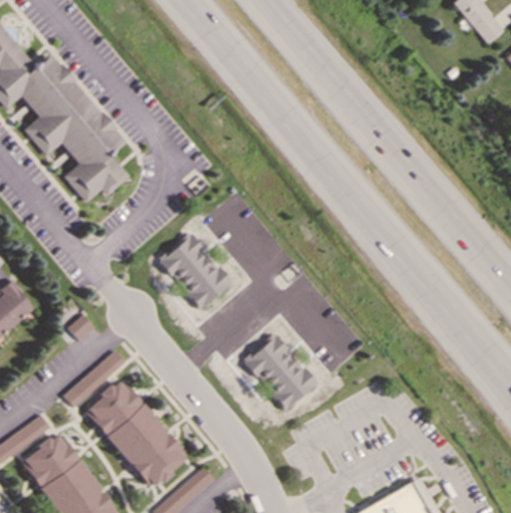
[(452,0),(486,43),(503,29),(480,1),(481,0),(452,0)]
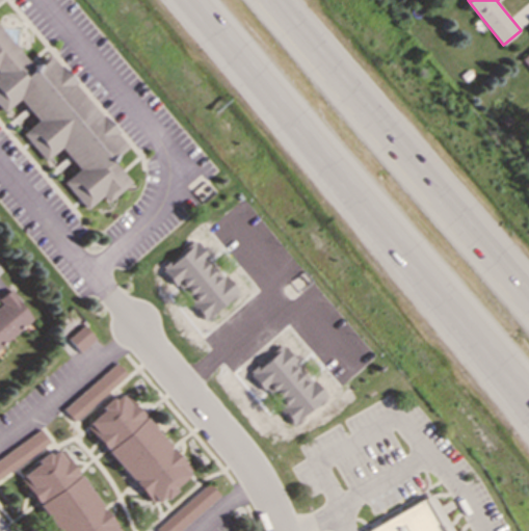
[(0,2),(0,106),(4,111),(20,98),(38,120),(23,132),(46,160),(62,147),(80,168),(64,181),(90,212),(131,179),(114,158),(123,152),(0,2)]
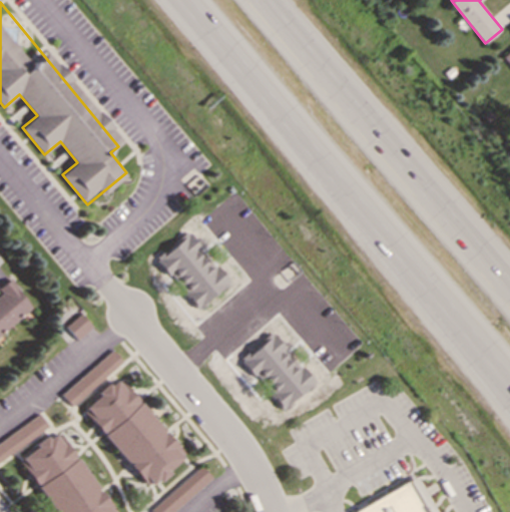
[(193,230),(160,257),(201,308),(233,283),(193,230)]
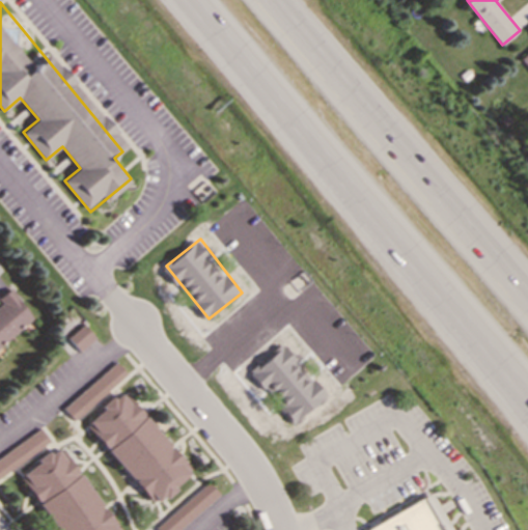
[(0,347),(37,316),(12,288),(1,297),(5,302),(0,306),(0,347)]
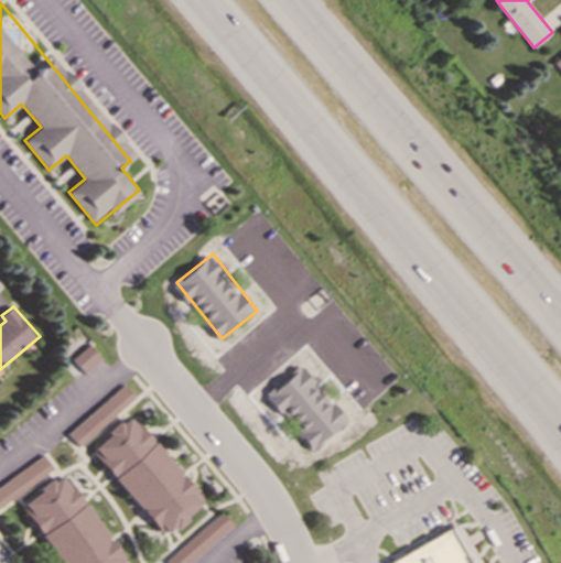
[(106,358),(94,344),(76,358),(88,372),(106,358)]
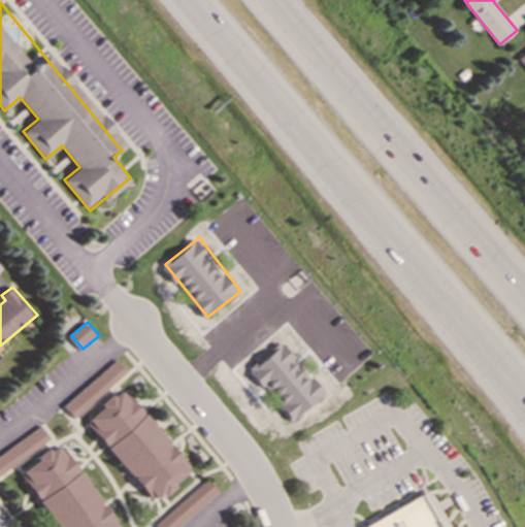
[(298,420),(329,394),(286,341),(253,369),(266,386),(268,384),(298,420)]
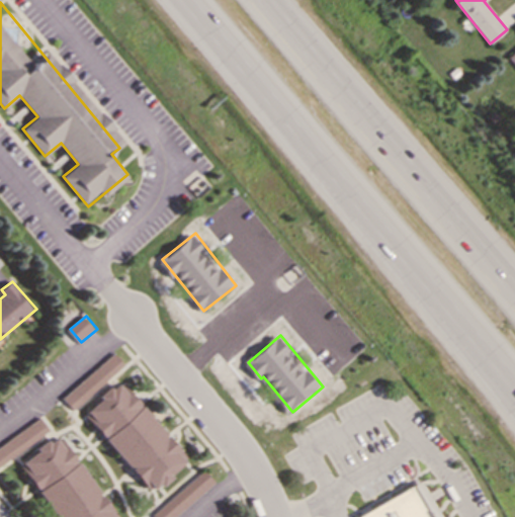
[(65,397),(75,409),(129,364),(118,352),(65,397)]
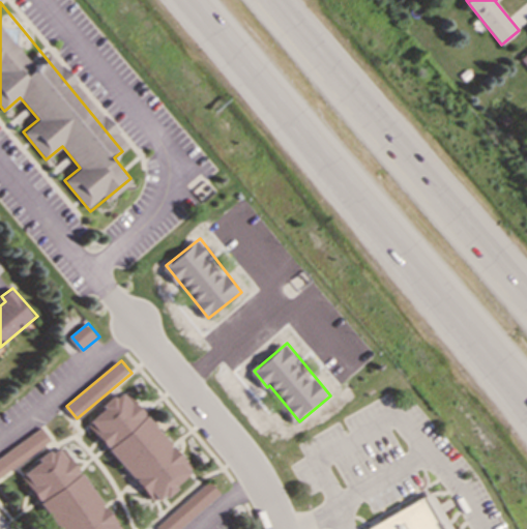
[(156,502),(167,493),(168,494),(196,471),(128,388),(89,420),(156,502)]
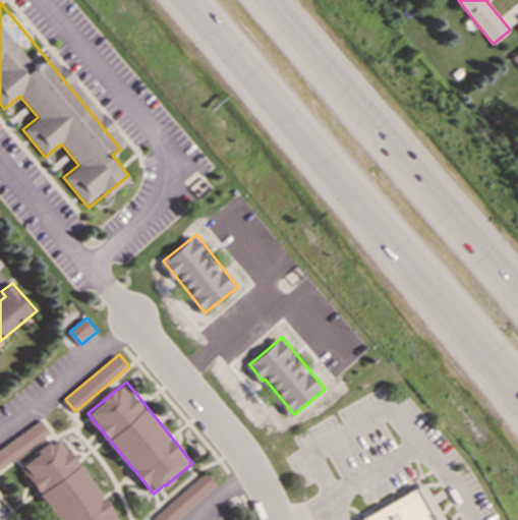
[(0,469),(53,432),(44,419),(0,450),(0,469)]
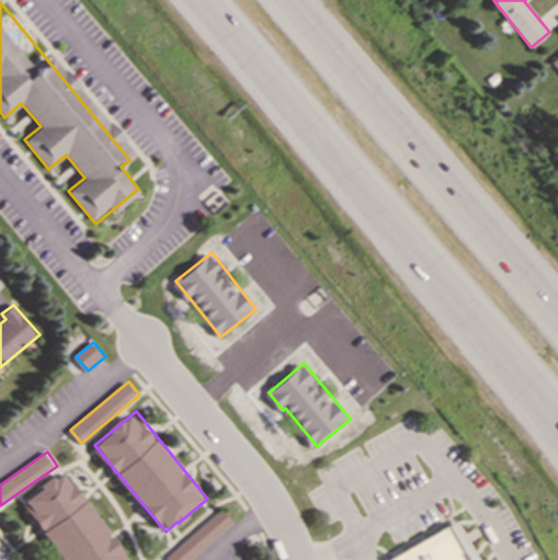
[(64,559),(128,559),(70,470),(25,499),(64,559)]
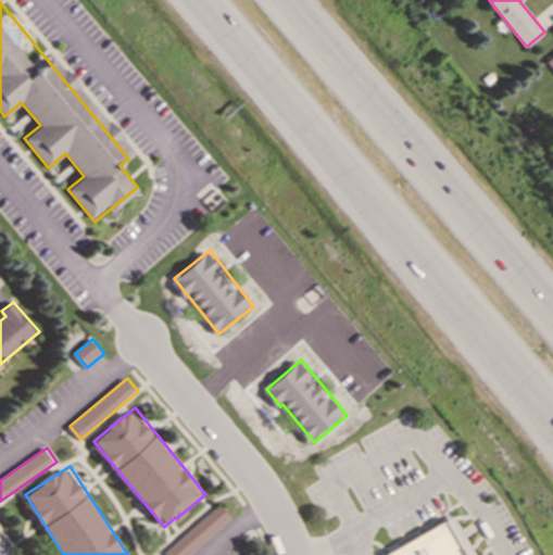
[(188,554),(235,517),(224,504),(167,552),(170,554),(188,554)]
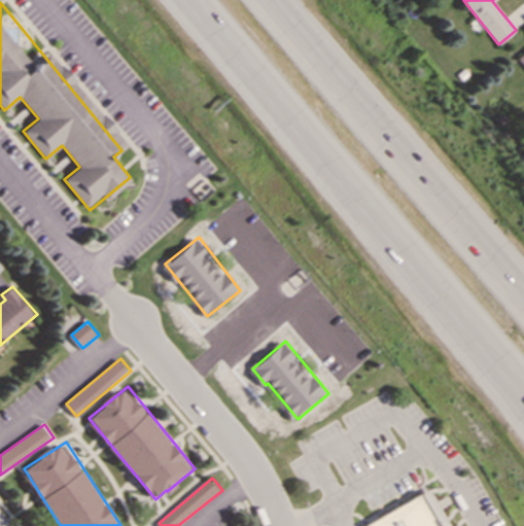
[(368,525),(424,494),(443,525),(368,525)]
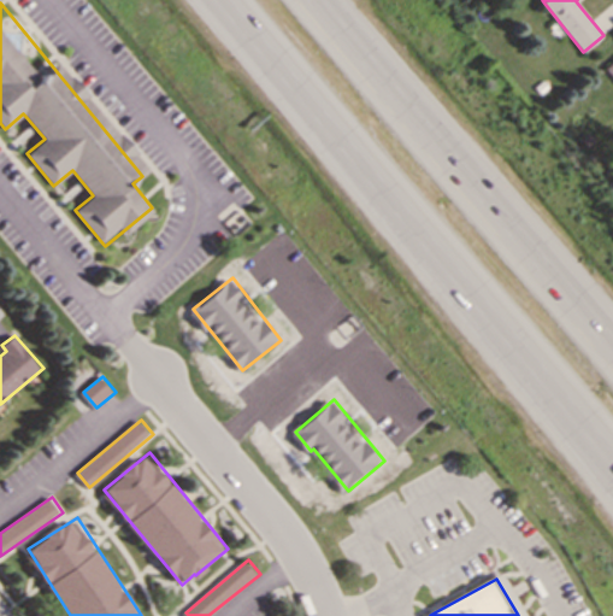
All buildings are outlined.
